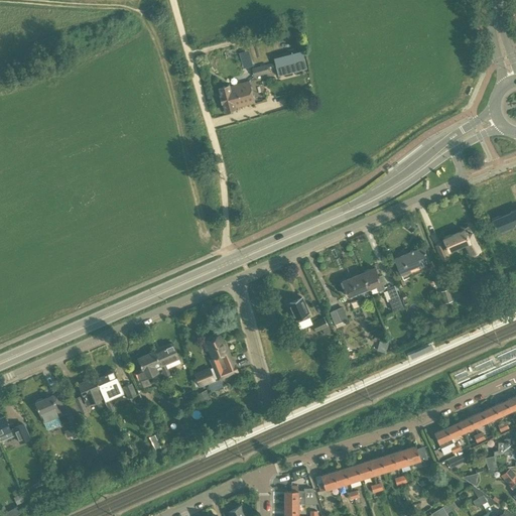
[(291,51),(294,63),(304,61),(301,48),(291,51)]
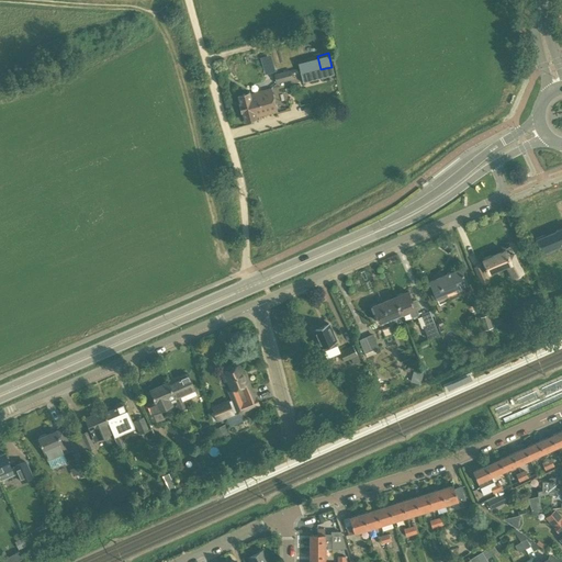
[(321,69),(317,56),(307,58),(311,72),(321,69)]
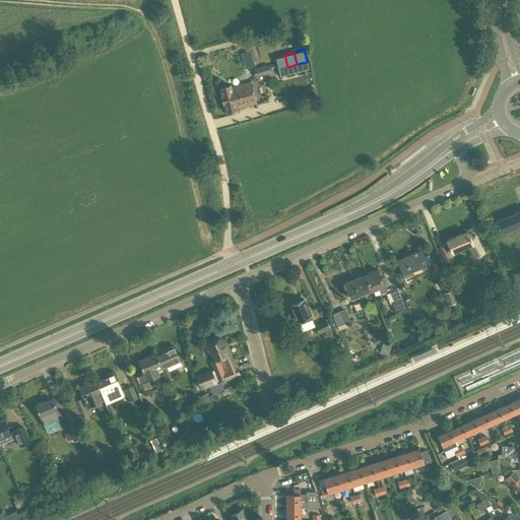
[(287,67),(284,54),(275,56),(276,63),(278,68),(278,69),(287,67)]
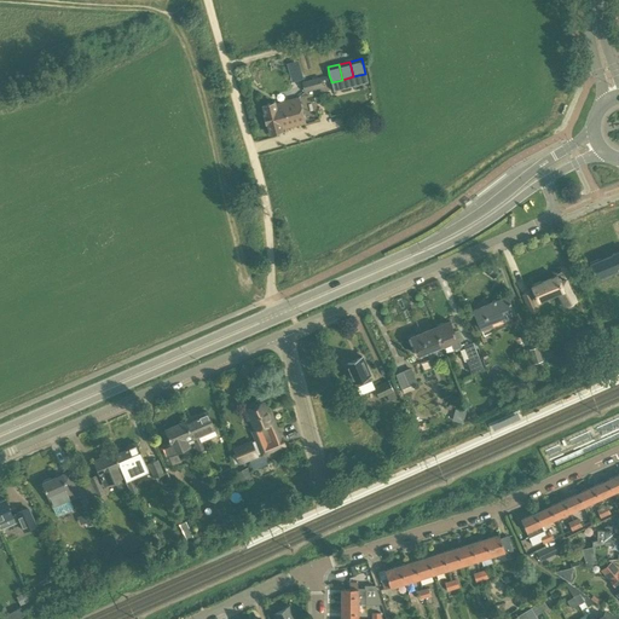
[(319,77),(311,80),(313,90),(322,87),(322,84),(331,81),(329,75),(319,77)]
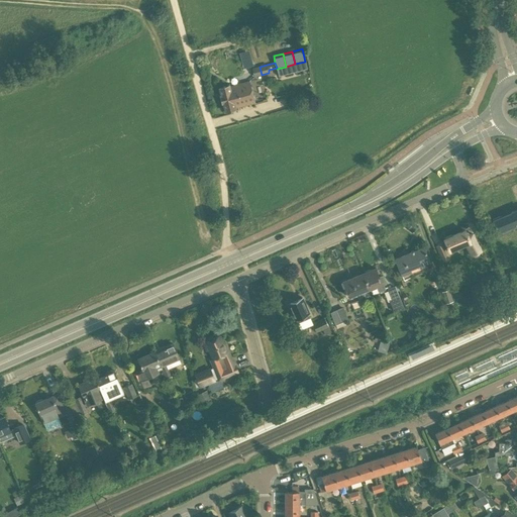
[(262,75),(260,67),(251,69),(254,77),(262,75)]
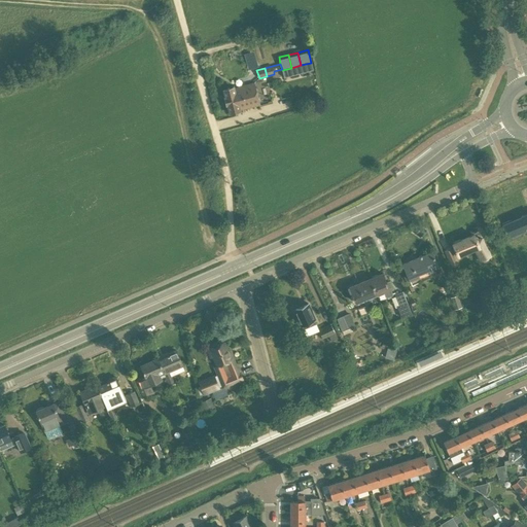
[(253,82),(249,83),(251,90),(241,93),(243,98),(237,100),(237,103),(235,103),(237,112),(239,111),(239,110),(258,105),(253,82)]
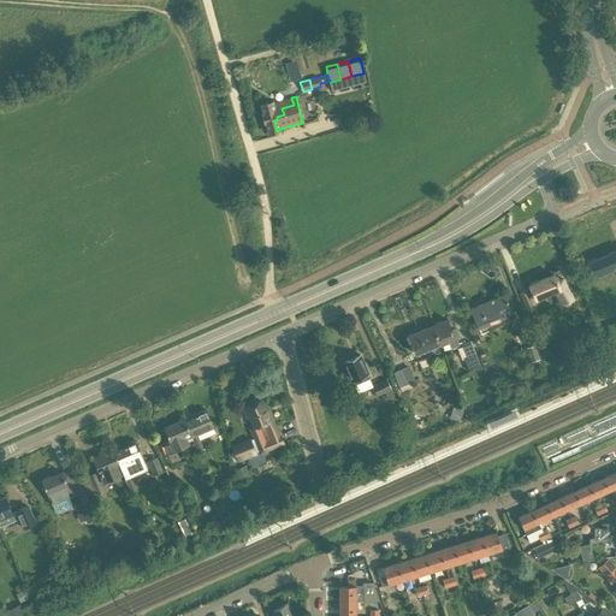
[(311,99),(304,101),(302,96),(300,98),(306,111),(314,107),(311,99)]
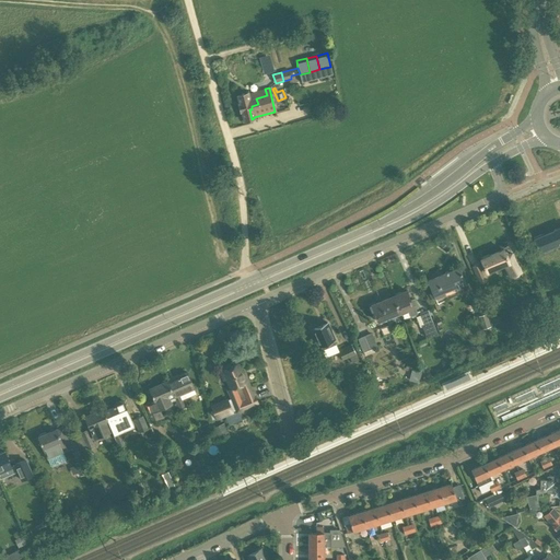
[(267,95),(265,89),(236,95),(238,103),(237,103),(240,113),(241,113),(243,121),(252,119),(249,109),(252,109),(252,106),(258,104),(256,98),(267,95)]
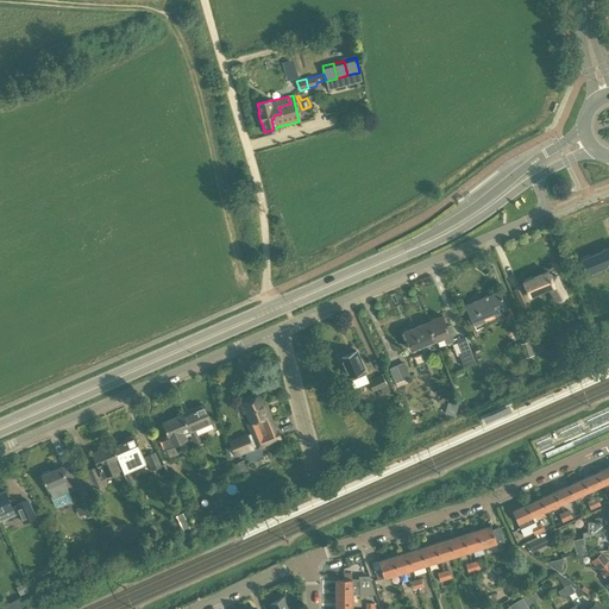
[(608,269),(601,252),(581,261),(585,272),(583,274),(584,281),(604,272),(604,271),(608,269)]
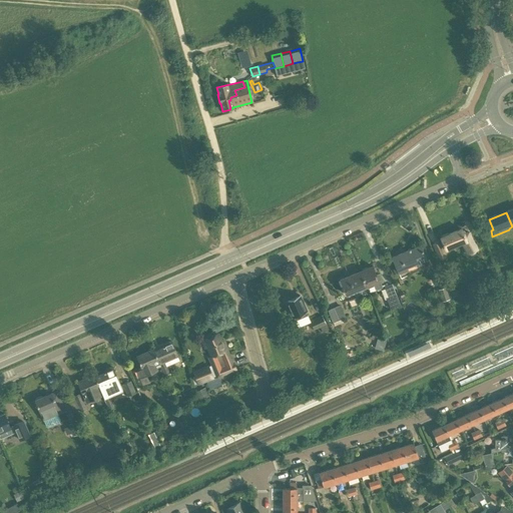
[(460,228),(438,238),(444,250),(461,243),(466,254),(476,249),(468,231),(462,233),(460,228)]
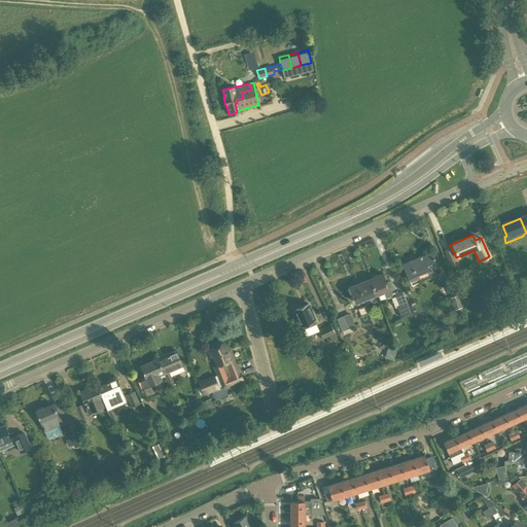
[(438,271),(430,252),(400,265),(410,286),(420,282),(417,275),(426,271),(428,275),(438,271)]
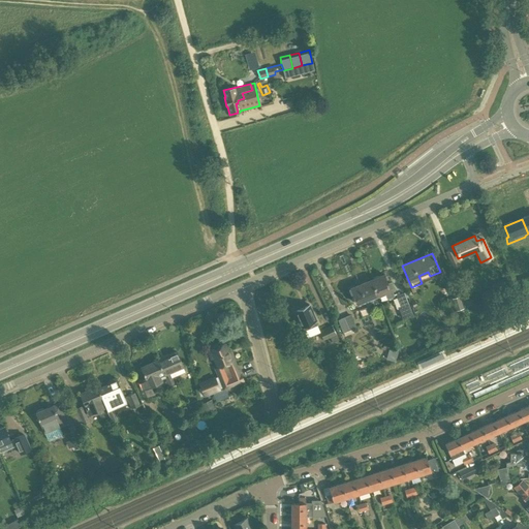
[(455,257),(446,261),(449,269),(458,265),(455,257)]
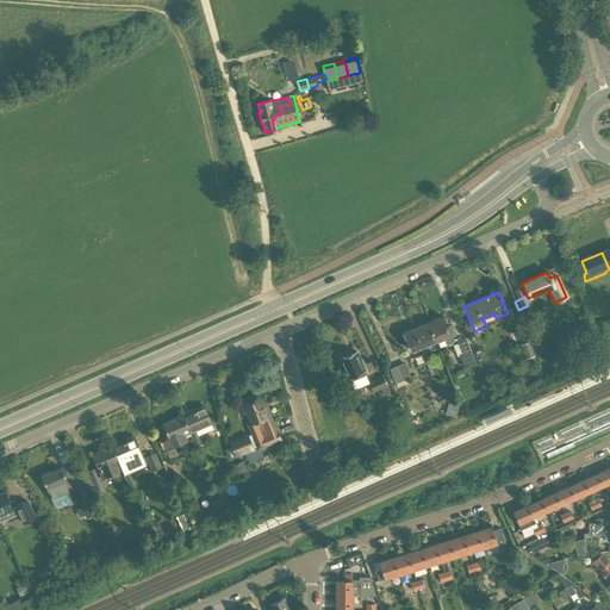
[(446,328),(441,316),(422,324),(429,342),(434,341),(435,343),(444,338),(447,344),(454,341),(452,336),(454,335),(450,325),(446,328)]
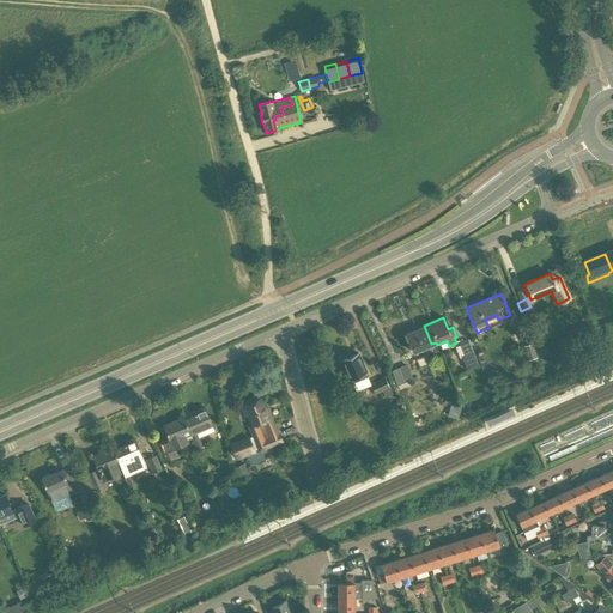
[(587,322),(581,325),(583,333),(590,331),(587,322)]
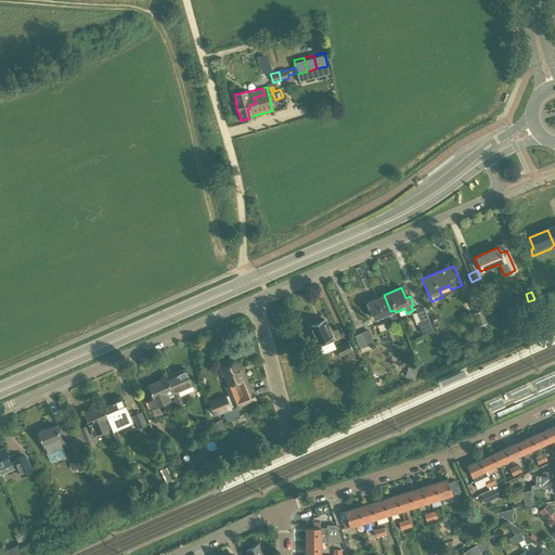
[(390,311),(384,295),(366,302),(374,319),(390,311)]
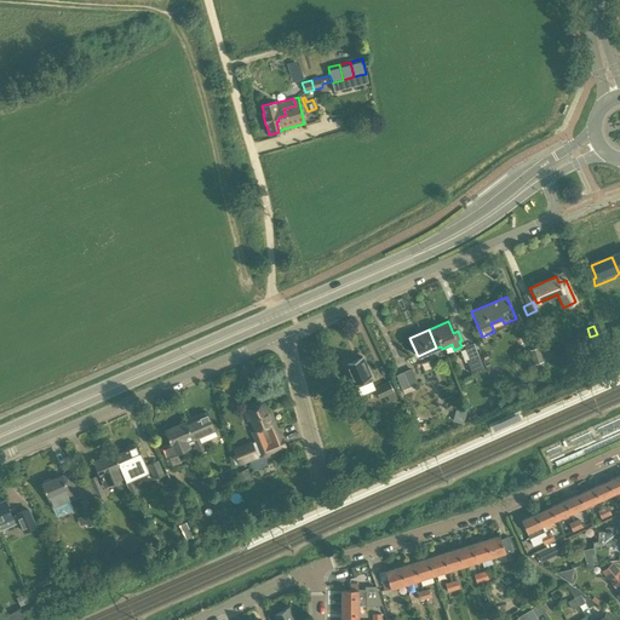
[(470,360),(468,361),(472,374),(483,369),(472,344),(465,348),(470,360)]
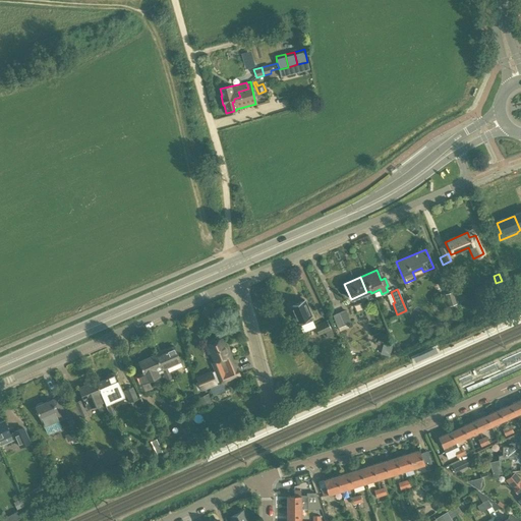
[(457,304),(453,292),(445,294),(449,306),(457,304)]
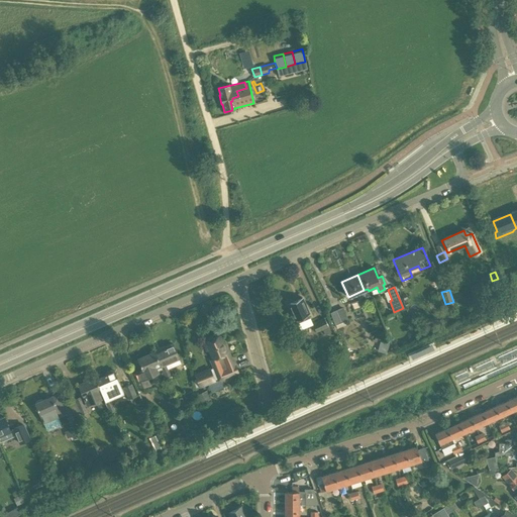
[(297,323),(310,317),(301,298),(289,304),(297,323)]
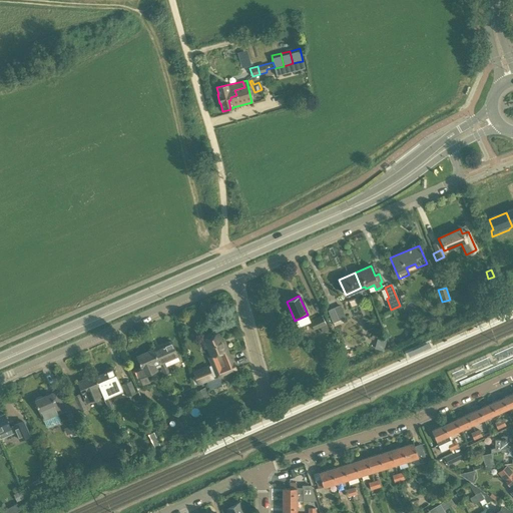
[(341,305),(339,306),(328,311),(333,323),(335,326),(343,323),(342,319),(345,318),(341,305)]
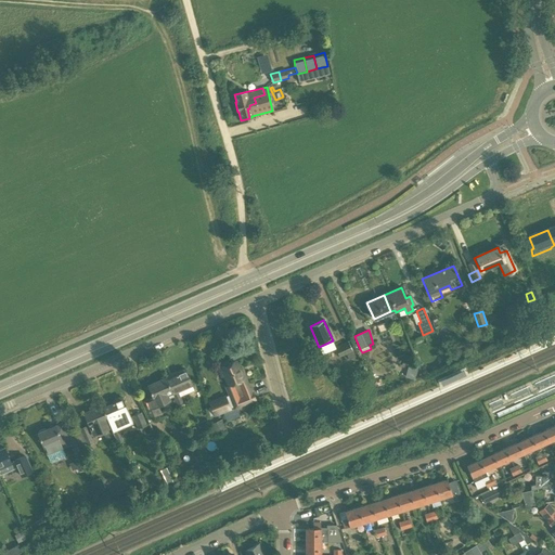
[(352,350),(348,341),(335,347),(339,357),(352,350)]
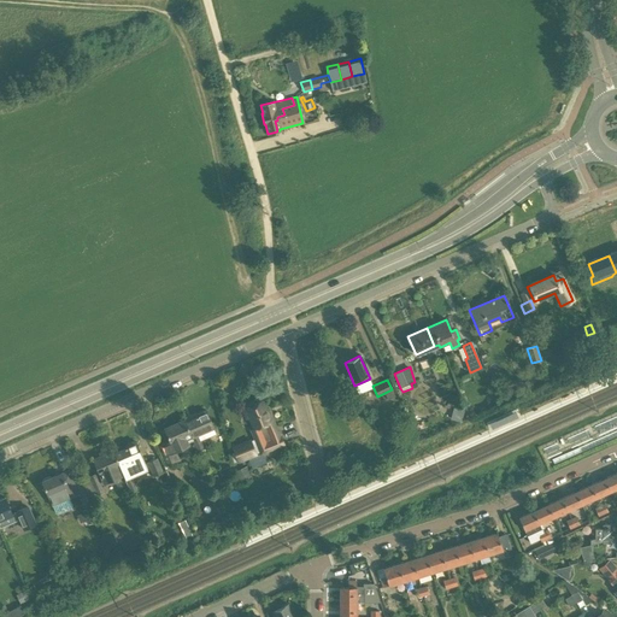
[(259,453),(282,444),(278,436),(277,436),(268,415),(266,415),(260,400),(252,405),(251,403),(245,405),(246,407),(242,409),(252,428),(250,429),(256,444),(251,446),(248,441),(231,448),(236,460),(231,463),(254,454),(254,453),(259,452),(259,453)]
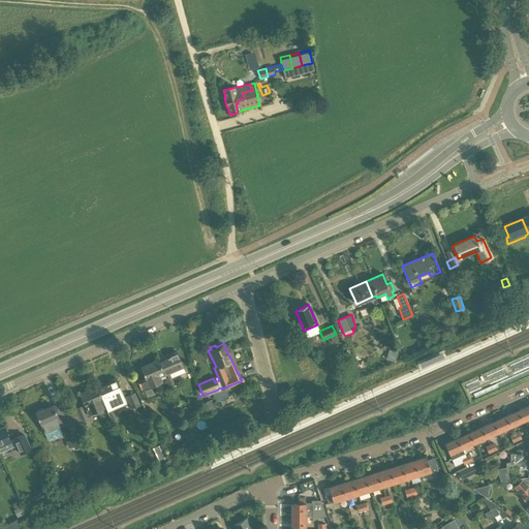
[(389,349),(386,354),(396,358),(398,351),(389,349)]
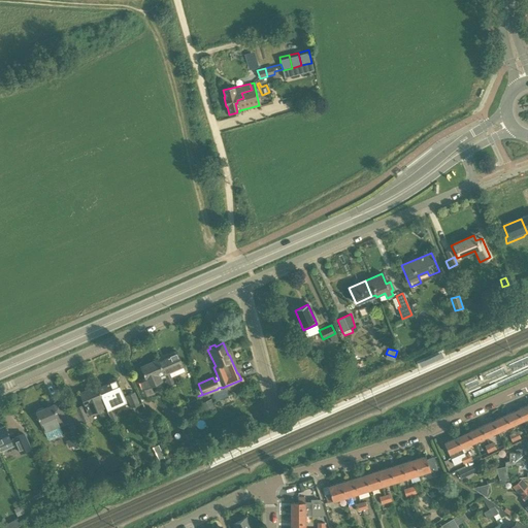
[(159,361),(169,386),(174,384),(170,376),(184,370),(175,350),(167,354),(168,356),(159,361)]
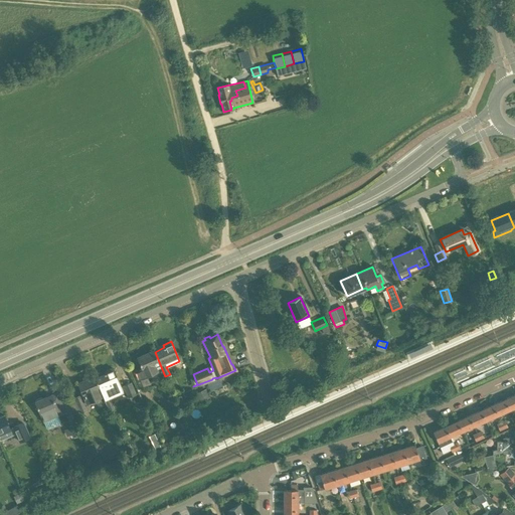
[(165,376),(155,352),(154,352),(153,349),(136,357),(142,369),(133,373),(140,389),(146,386),(146,385),(150,383),(147,377),(157,372),(154,366),(159,364),(165,376)]
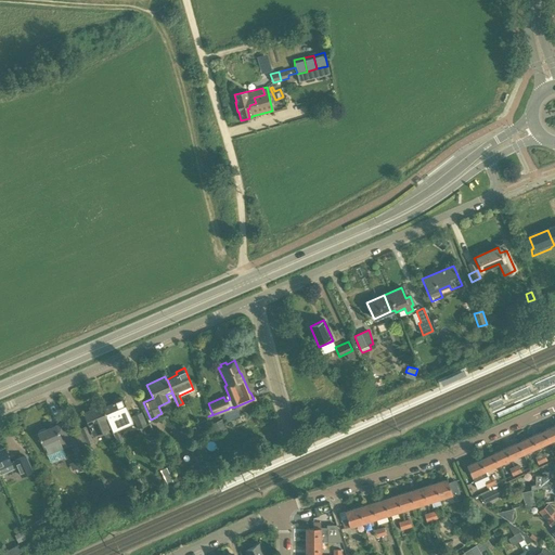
[(112,402),(103,407),(117,440),(123,438),(118,427),(134,421),(138,428),(147,424),(141,411),(130,415),(121,395),(111,400),(112,402)]
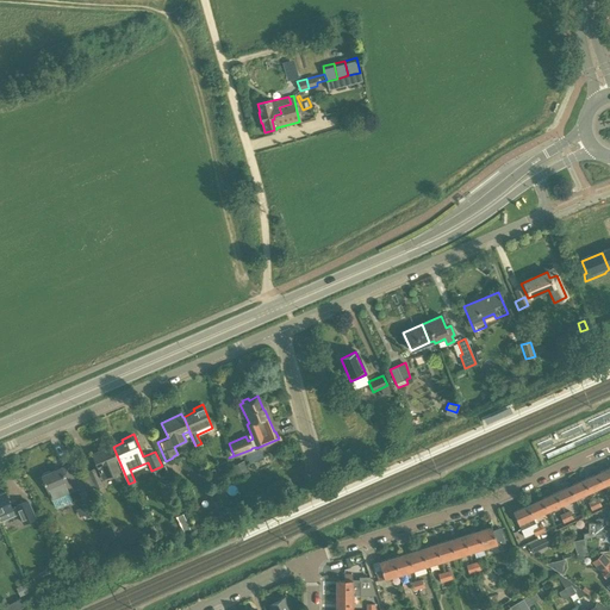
[(129,484),(113,447),(112,447),(111,444),(91,453),(101,478),(122,468),(128,484),(129,484)]
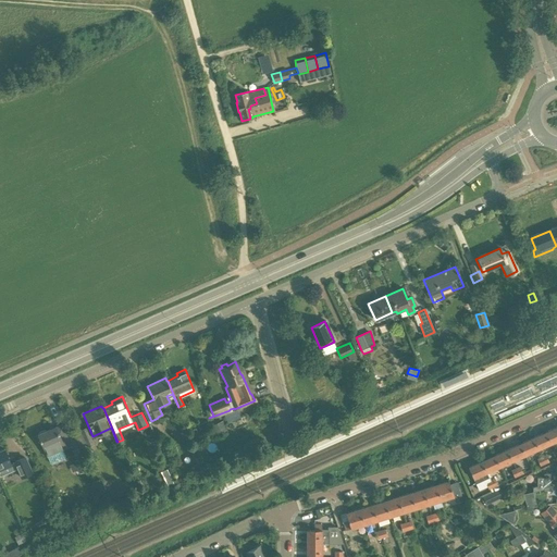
[(239,415),(236,409),(222,415),(225,421),(239,415)]
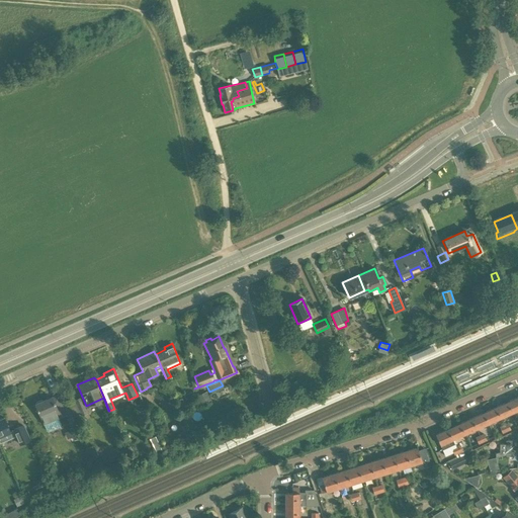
[(207,392),(197,396),(201,404),(210,400),(207,392)]
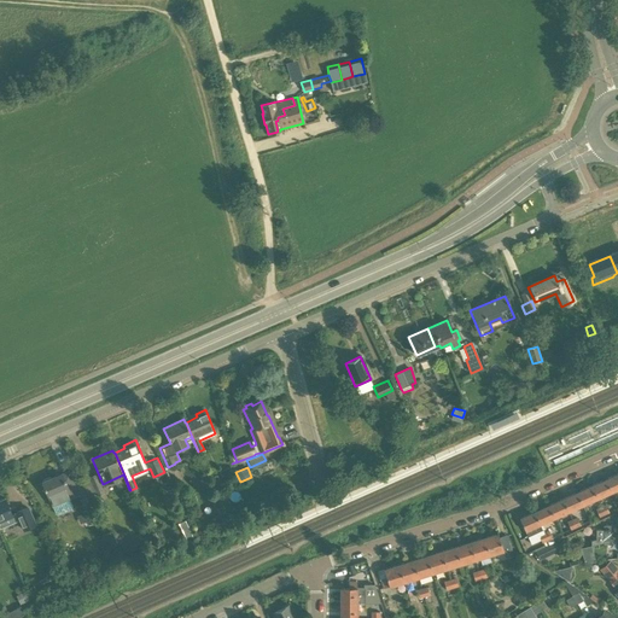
[(331,473),(333,479),(347,472),(343,467),(331,473)]
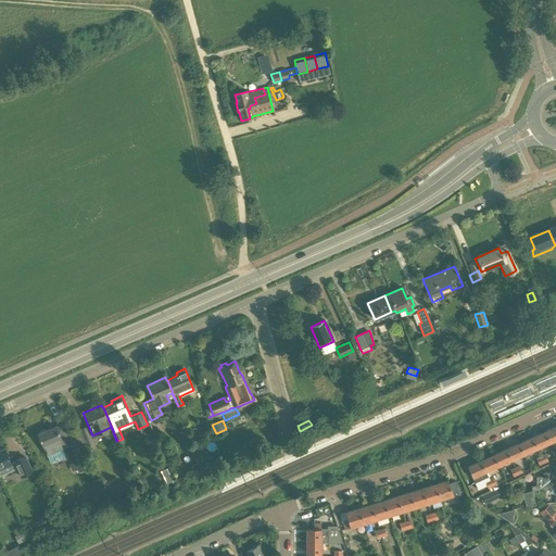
[(62,422),(37,433),(47,455),(49,462),(52,463),(63,458),(64,456),(62,450),(72,445),(62,422)]
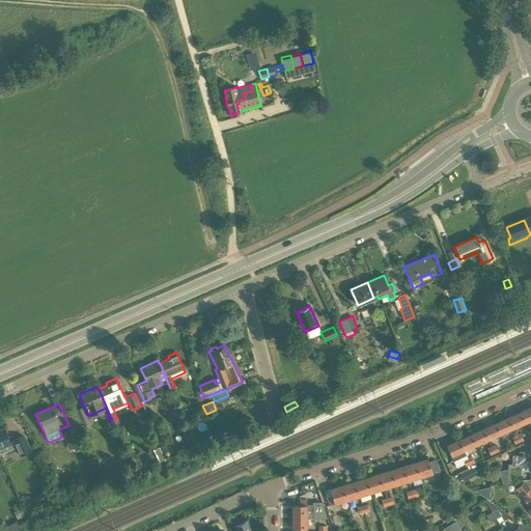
[(83,407),(82,408),(76,410),(83,426),(89,423),(83,407)]
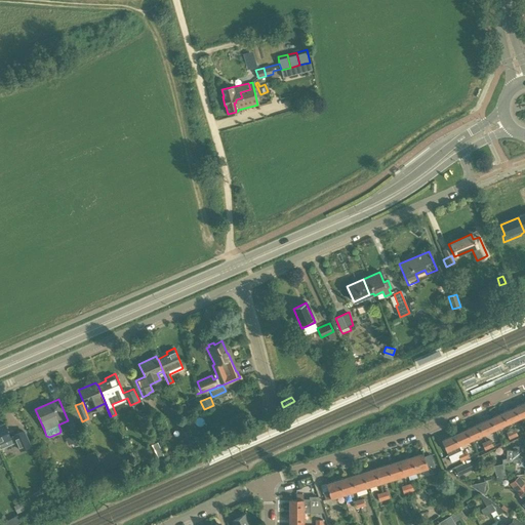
[(524,414),(524,402),(514,407),(519,417),(524,414)]
